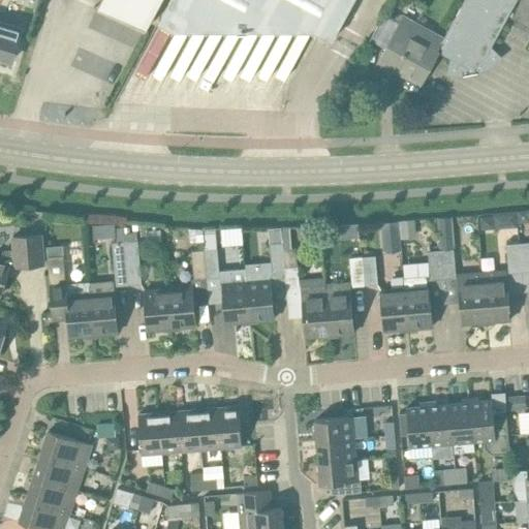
[(100,0),(98,6),(146,27),(160,0),(100,0)]
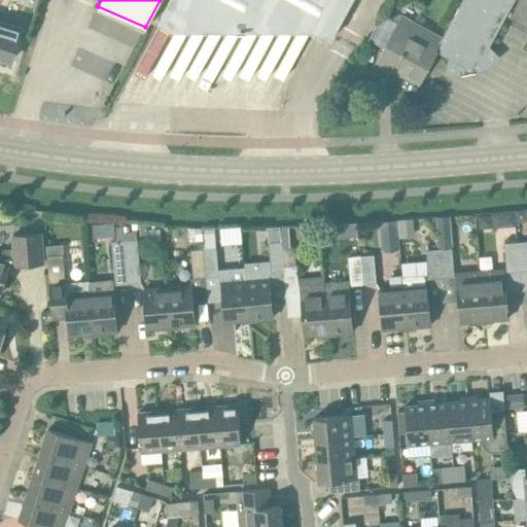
[(351,0),(168,0),(157,21),(172,29),(313,30),(330,39),(351,0)]
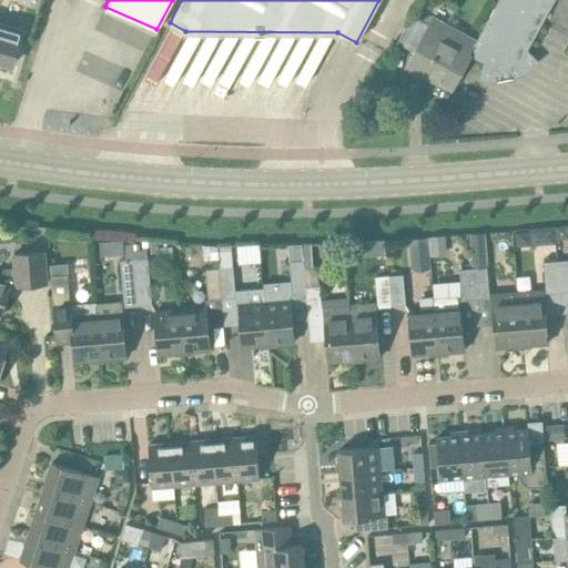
[(450,89),(469,54),(484,62),(479,79),(483,79),(490,80),(501,79),(511,77),(519,74),(527,70),(534,66),(539,61),(528,49),(554,0),(497,0),(475,40),(433,17),(406,66),(450,89)]
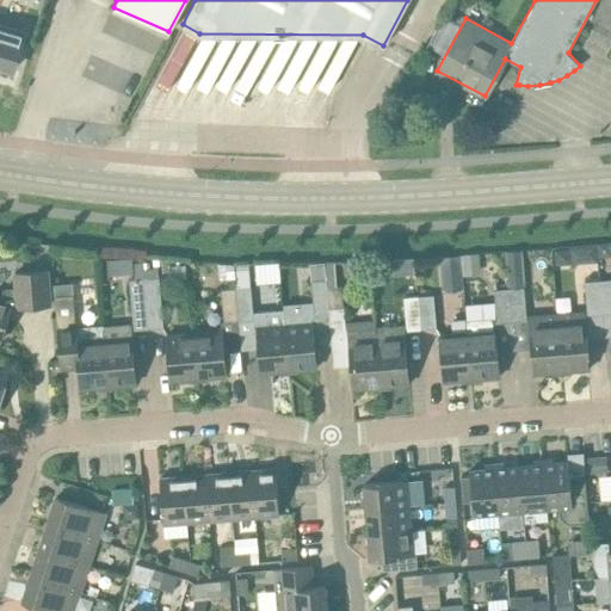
[(0,24),(0,66),(13,71),(25,32),(0,24)]
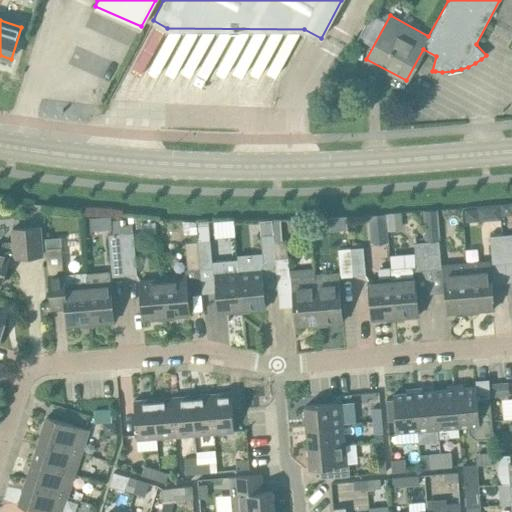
[(478,222),(500,220),(499,204),(477,206),(477,211),(478,221),(478,222)]
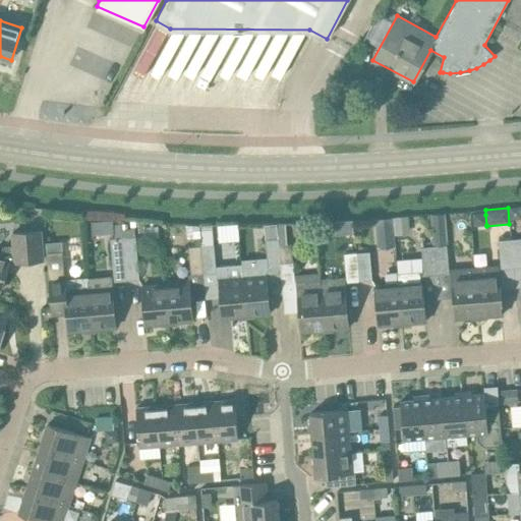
[(431,215),(433,245),(446,244),(444,214),(431,215)]
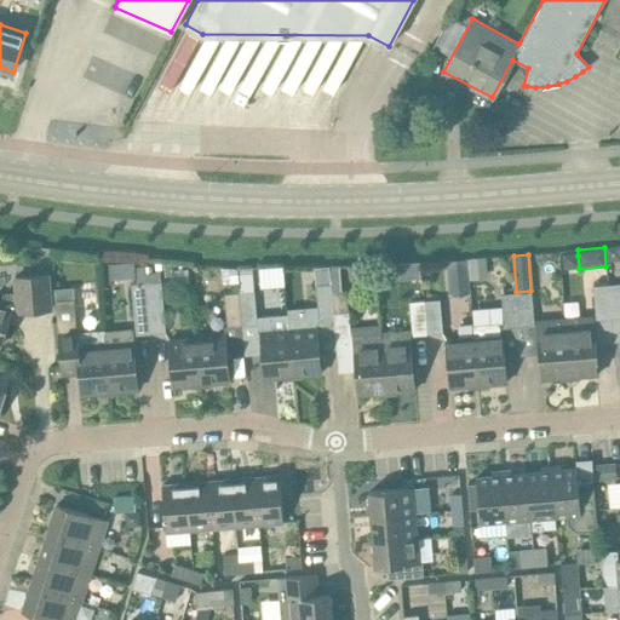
[(486,257),(468,258),(469,275),(470,280),(478,280),(488,276),(486,257)]
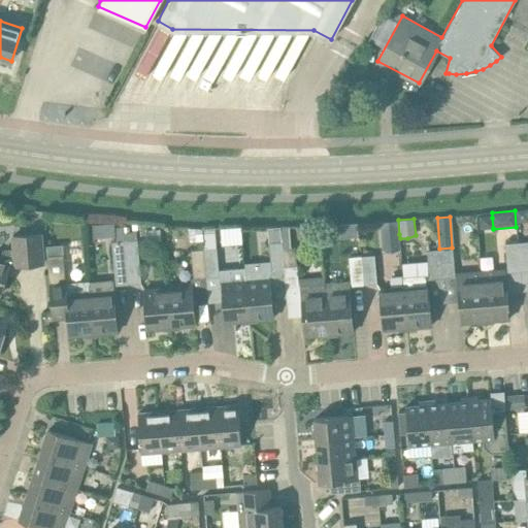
[(399,234),(398,220),(380,221),(381,235),(399,234)]
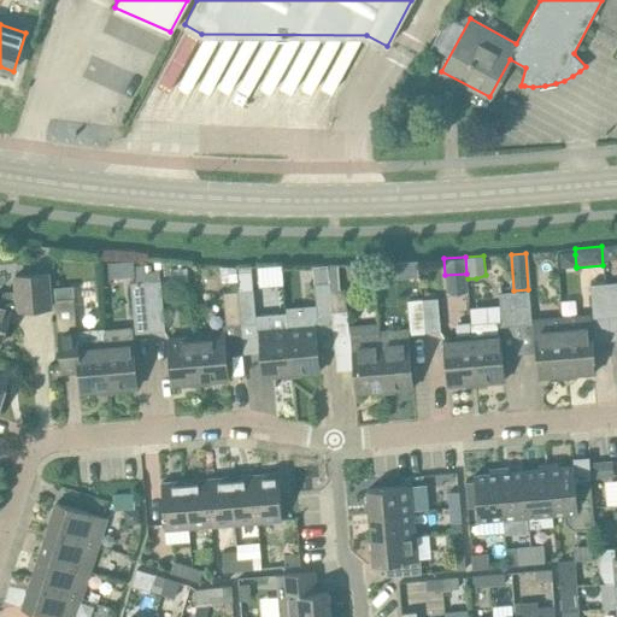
[(416,260),(397,263),(398,277),(417,275),(416,260)]
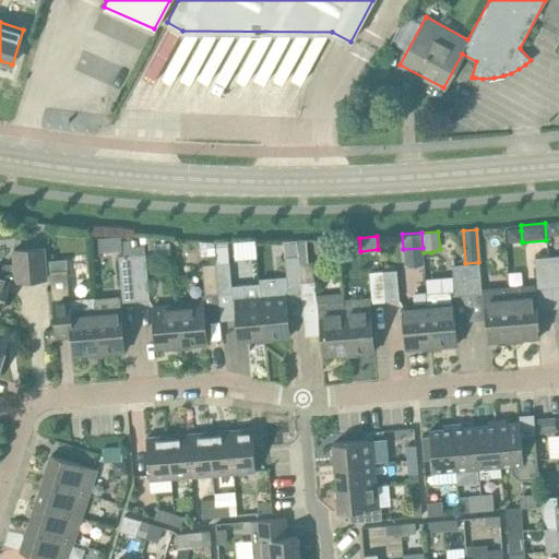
[(235,240),(236,257),(260,253),(258,238),(235,240)]
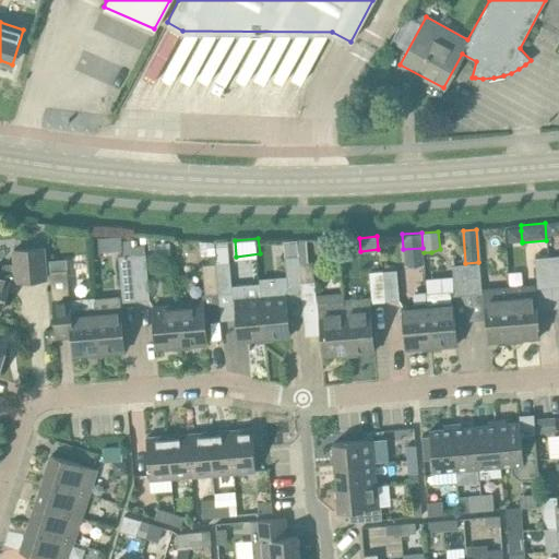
[(137,301),(132,246),(131,246),(131,239),(121,240),(122,256),(118,256),(121,302),(137,301)]
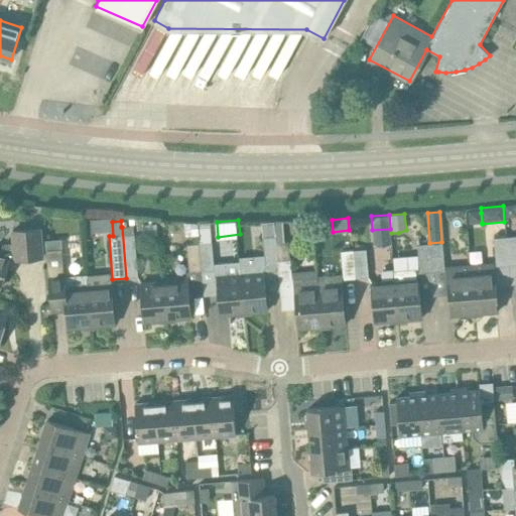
[(283,243),(282,222),(274,222),(275,236),(277,261),(290,260),(288,242),(283,243)]
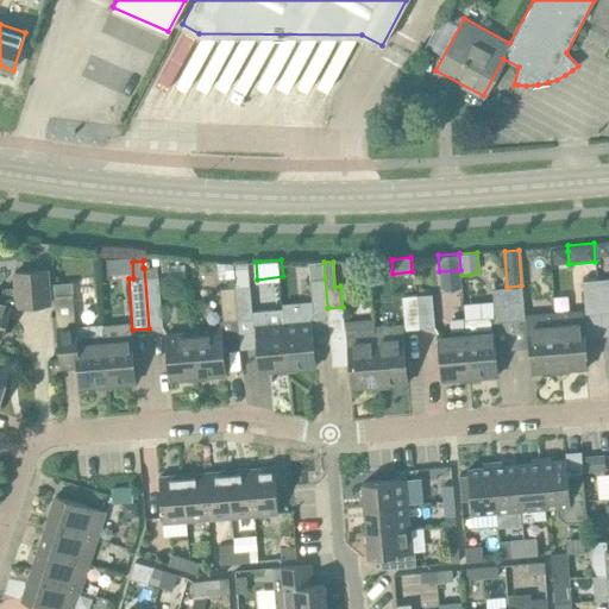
[(144,268),(149,328),(162,327),(157,267),(144,268)]
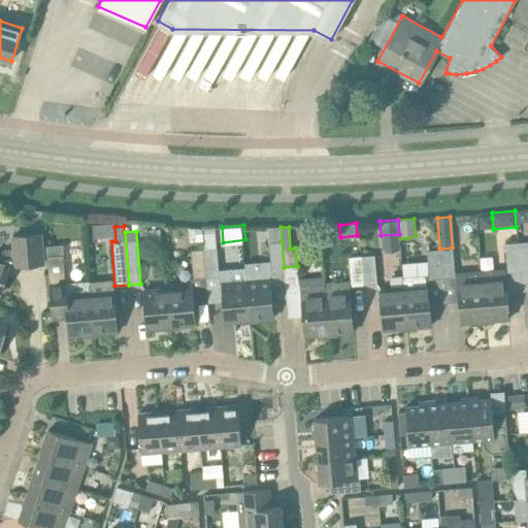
[(0,293),(8,266),(13,266),(13,267),(45,264),(42,232),(10,235),(11,249),(2,250),(0,257),(0,293)]
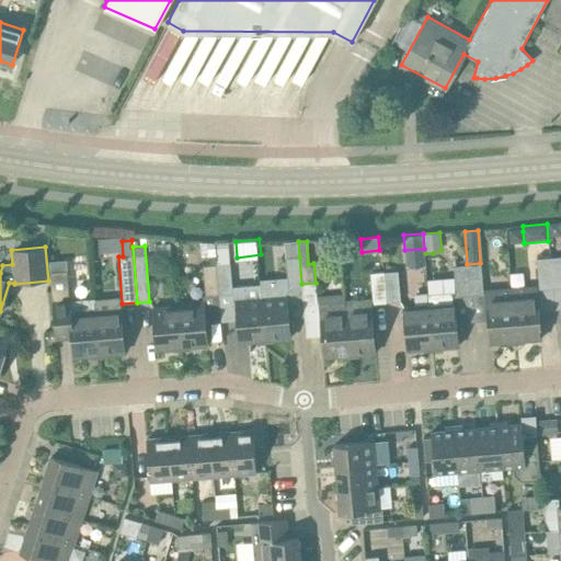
[(228,247),(215,248),(217,264),(219,294),(232,293),(231,287),(228,247)]
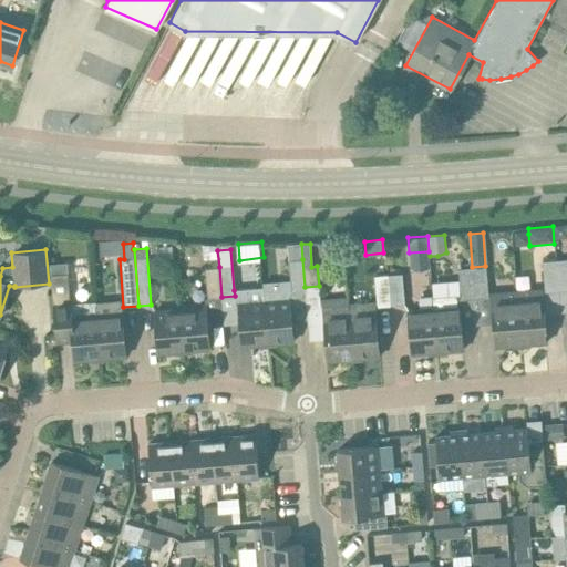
[(268,343),(294,341),(291,313),(307,312),(305,287),(302,259),(288,260),(289,264),(291,291),(290,299),(278,300),(264,301),(268,343)]
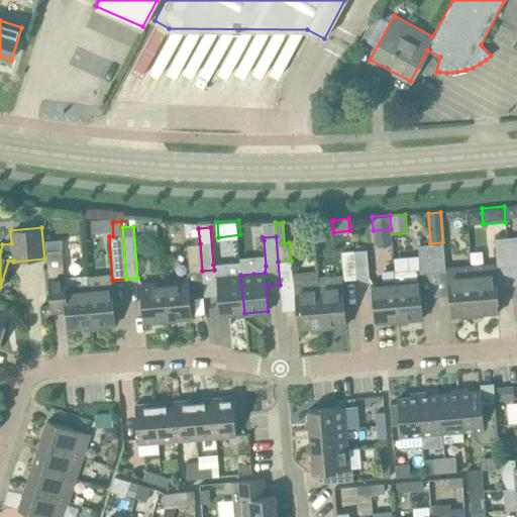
[(509,265),(516,264),(516,236),(507,237),(509,265)]
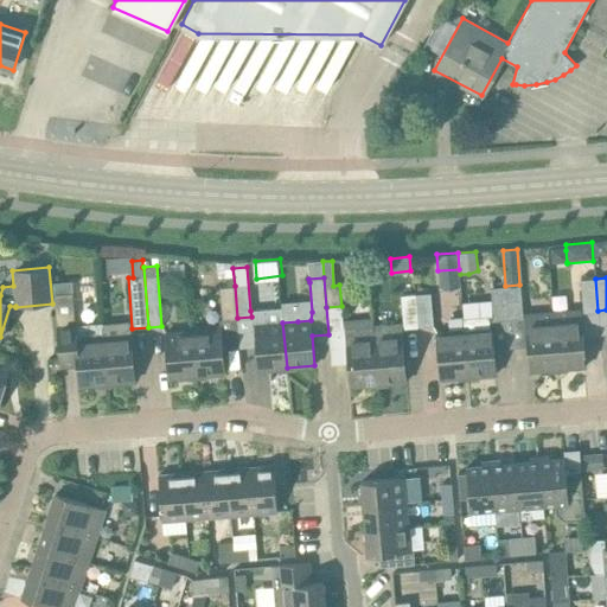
[(582,308),(583,312),(598,311),(595,279),(580,280),(582,308)]
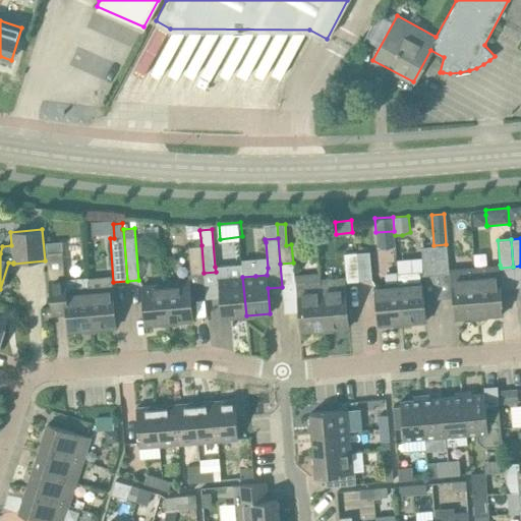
[(64,277),(62,241),(46,242),(51,315),(66,314),(68,331),(92,329),(87,277),(66,278),(66,277),(64,277)]
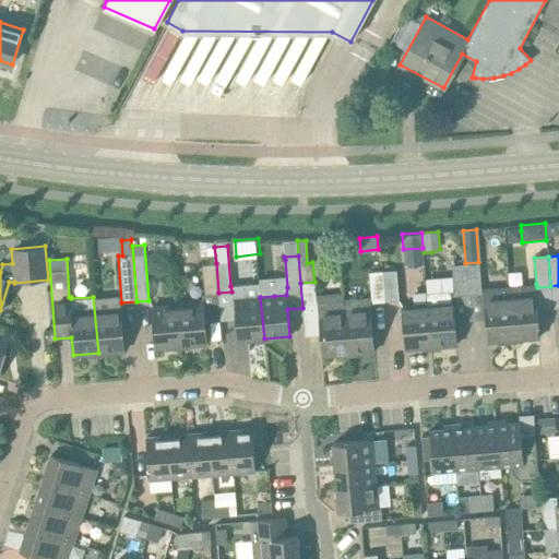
[(465,263),(467,293),(483,292),(479,262),(478,262),(465,263)]
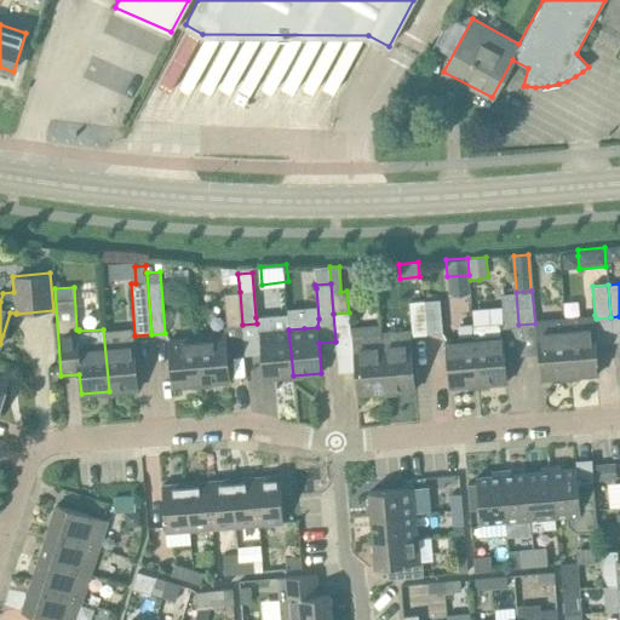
[(227,327),(242,325),(240,292),(224,293),(227,327)]
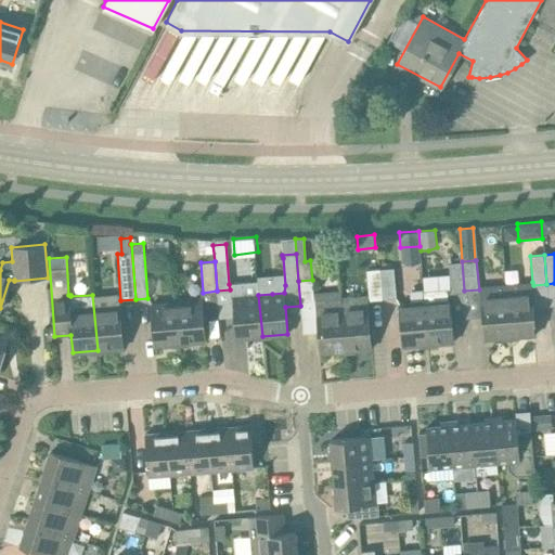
[(464,291),(462,261),(449,262),(448,262),(451,292),(464,291)]
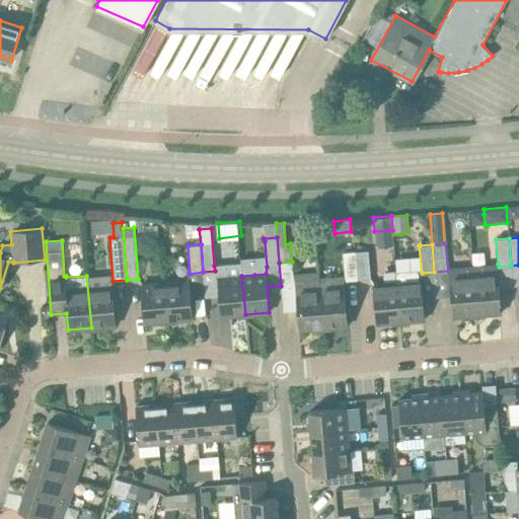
[(356,251),(358,280),(370,279),(367,250),(356,251)]
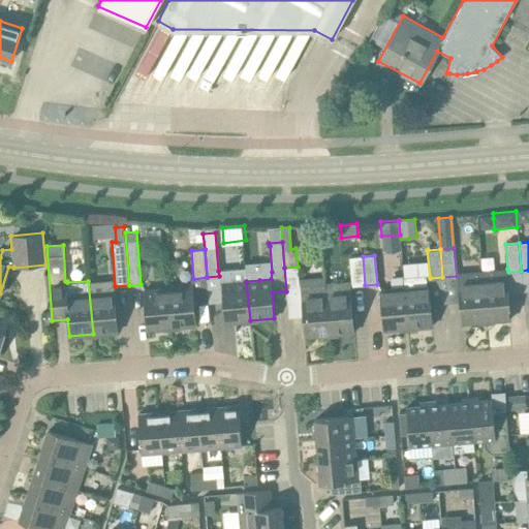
[(363,256),(349,257),(351,286),(365,285),(363,256)]
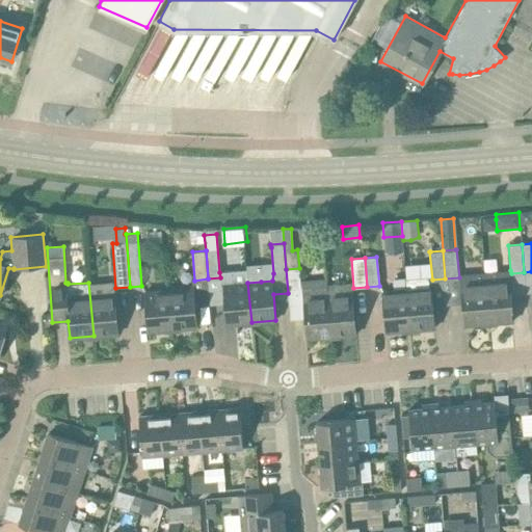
[(299,268),(286,269),(288,293),(289,302),(291,318),(307,317),(308,339),(331,337),(327,285),(326,278),(300,281),(299,268)]
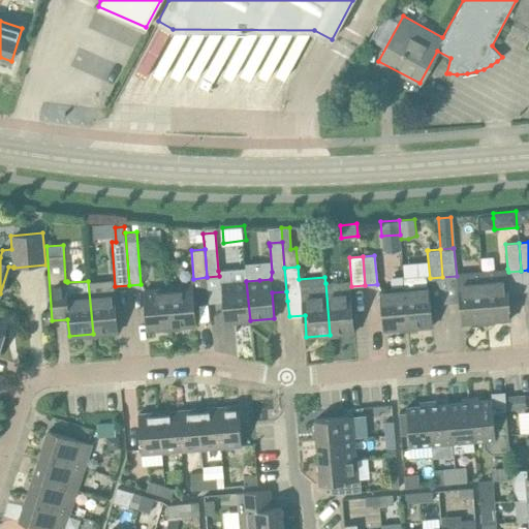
[(250,320),(246,281),(245,269),(218,271),(219,276),(207,277),(209,303),(224,301),(225,322),(250,320)]
